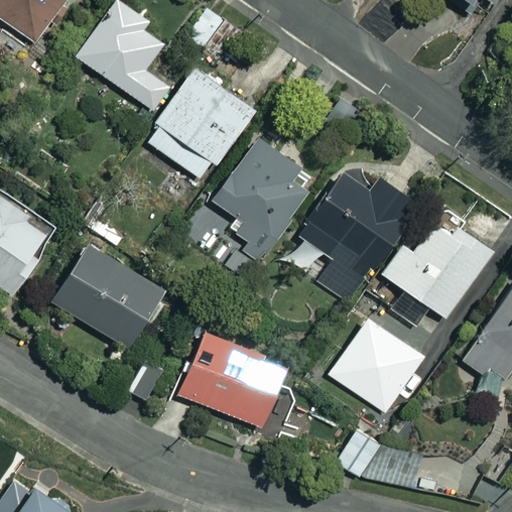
[(0,0),(0,19),(36,43),(53,17),(62,23),(79,0),(78,0),(0,0)]
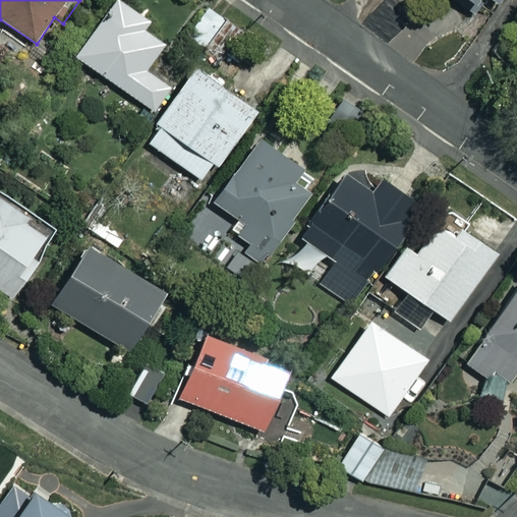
[(149,20),(119,0),(117,0),(77,58),(155,112),(172,89),(147,71),(165,45),(144,30),(149,20)]
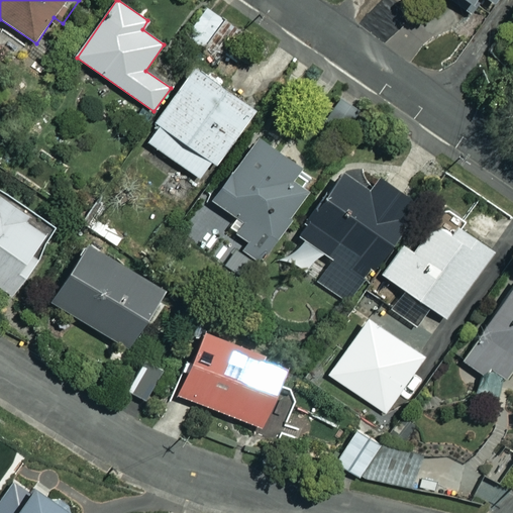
[(228,24),(211,11),(191,37),(208,50),(228,24)]
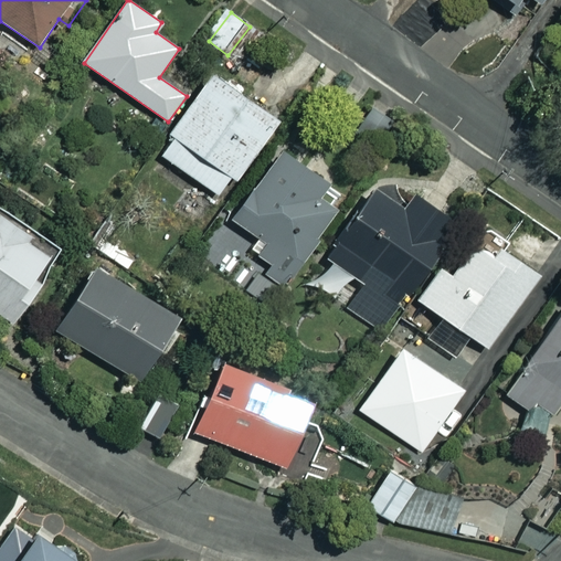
[(281,122),(214,76),(160,155),(226,200),(281,122)]
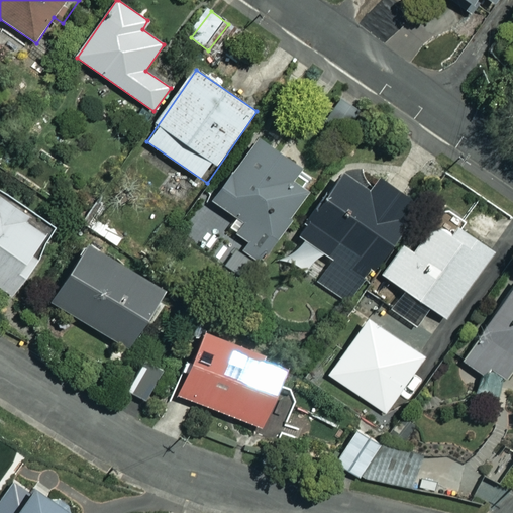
[(320,177),(258,135),(213,203),(239,220),(231,231),(251,244),(246,253),(263,265),(320,177)]
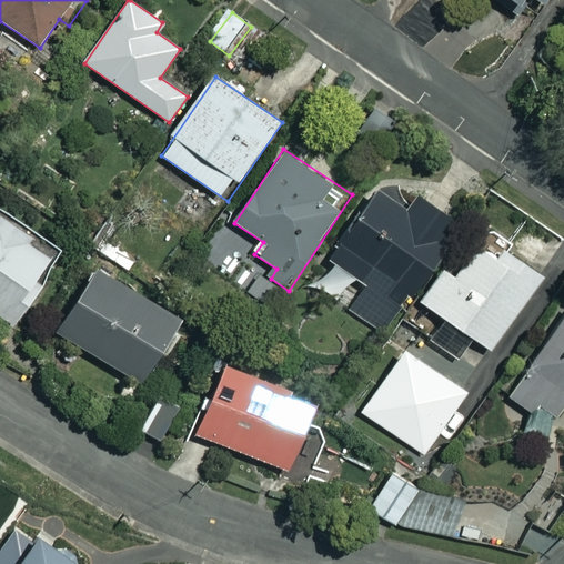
[(410,209),(381,189),(330,261),(369,290),(353,312),(382,333),(460,225),(419,197),(410,209)]
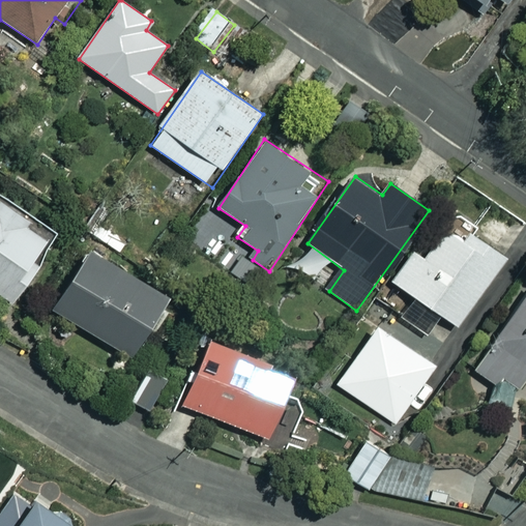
[(25,227),(28,222),(0,202),(0,294),(13,303),(38,267),(32,263),(47,242),(25,227)]
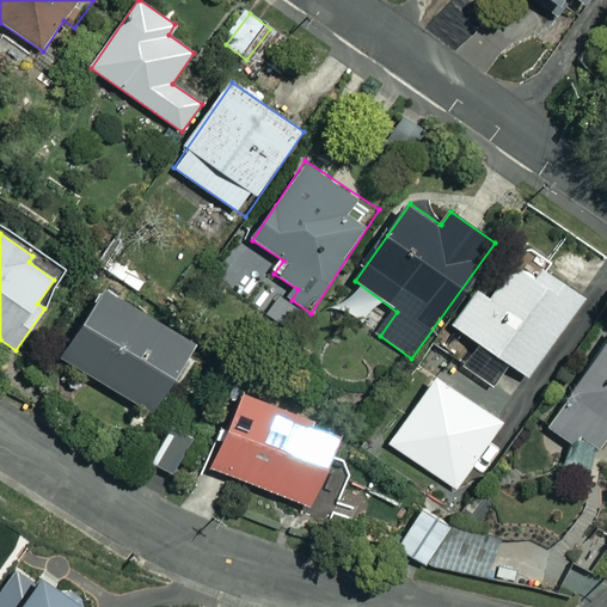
[(453,326),(478,343),(465,362),(496,384),(509,365),(529,378),(584,298),(516,251),(486,295),(478,289),(453,326)]
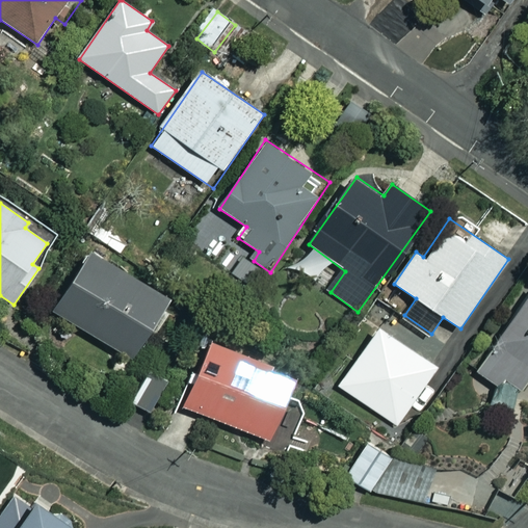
[(51,311),(130,361),(150,328),(160,335),(172,316),(162,310),(169,298),(90,248),(51,311)]
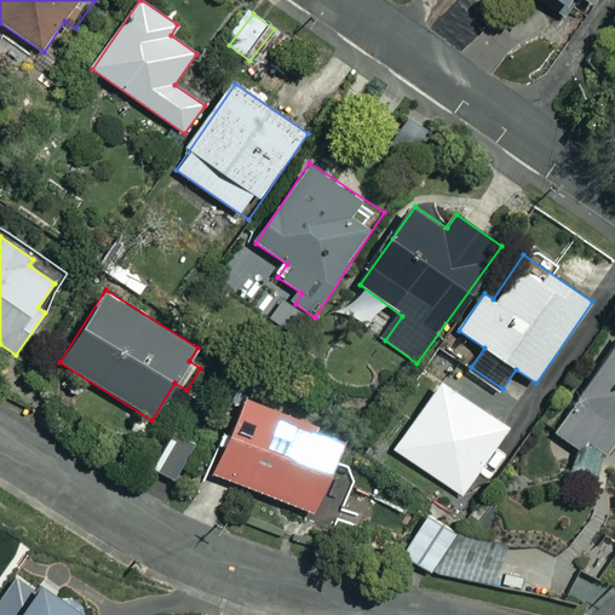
[(614,349),(556,435),(603,467),(614,449),(614,349)]
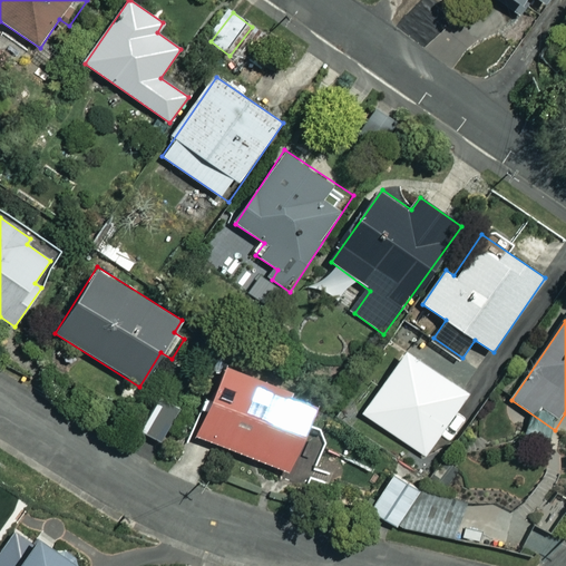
[(470,394),(406,352),(364,416),(429,458),(470,394)]
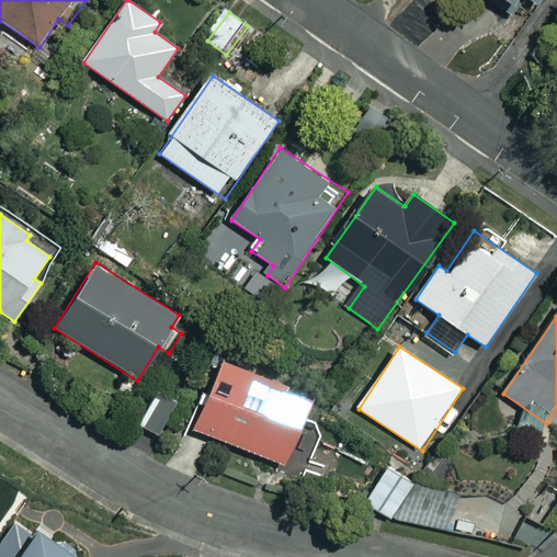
[(219,357),(192,429),(283,464),(281,472),(304,480),(322,431),(299,422),(310,393),(219,357)]
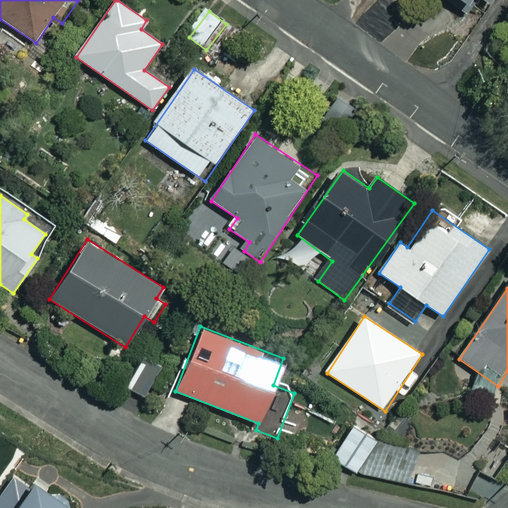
[(145,397),(159,372),(141,362),(127,387),(145,397)]
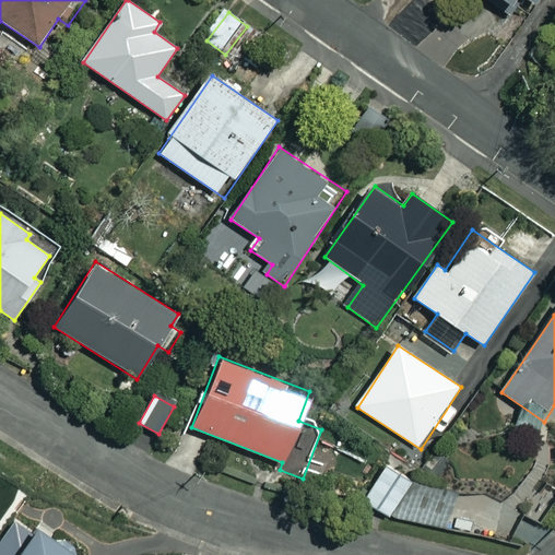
[(417,479),(391,463),(367,505),(392,520),(417,479)]
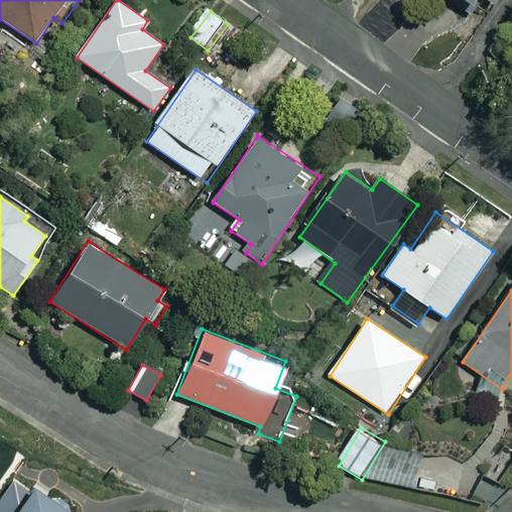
[(422,459),(384,450),(377,482),(415,491),(422,459)]
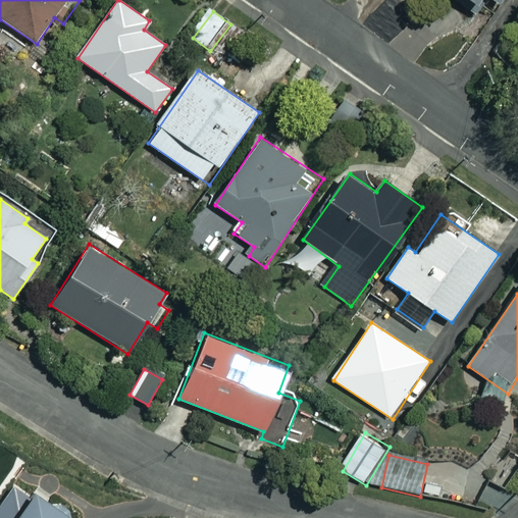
[(74,517),(34,488),(12,517),(74,517)]
